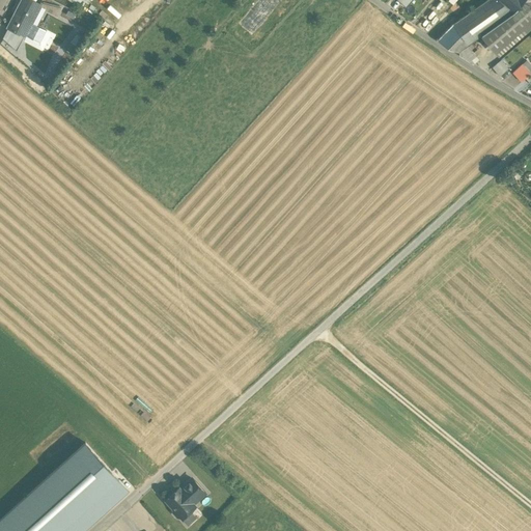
[(40,5),(30,0),(21,0),(7,27),(19,33),(20,32),(26,35),(32,23),(40,6),(40,5)]
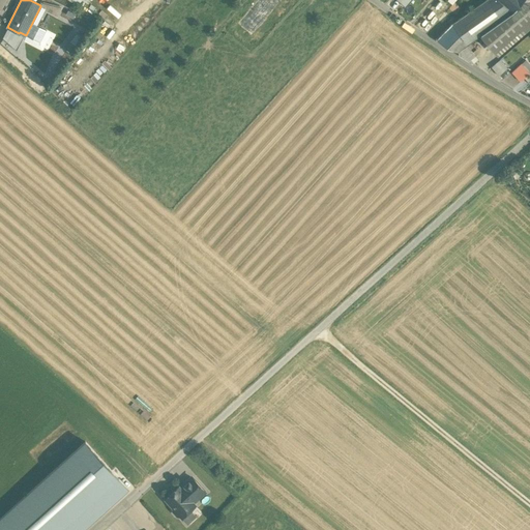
[(61,4),(53,0),(42,0),(40,5),(40,6),(56,15),(61,4)]
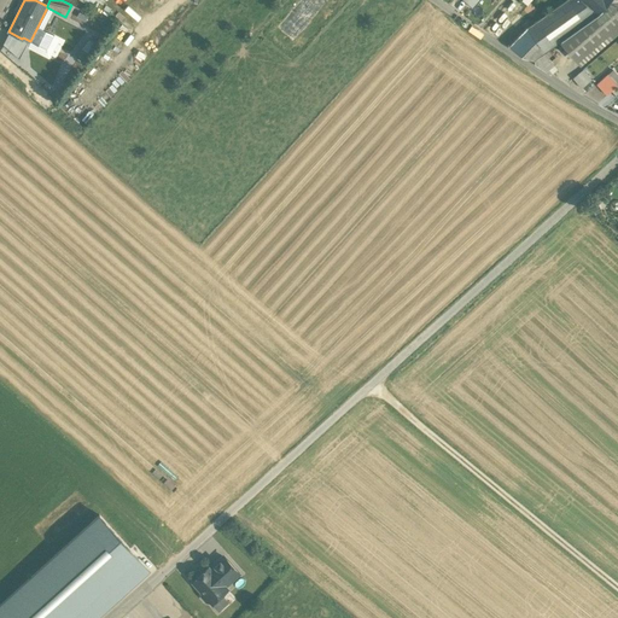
[(564,0),(526,27),(508,45),(522,54),(535,59),(544,53),(561,41),(578,28),(596,16),(599,13),(598,13),(590,7),(581,0),(564,0)]
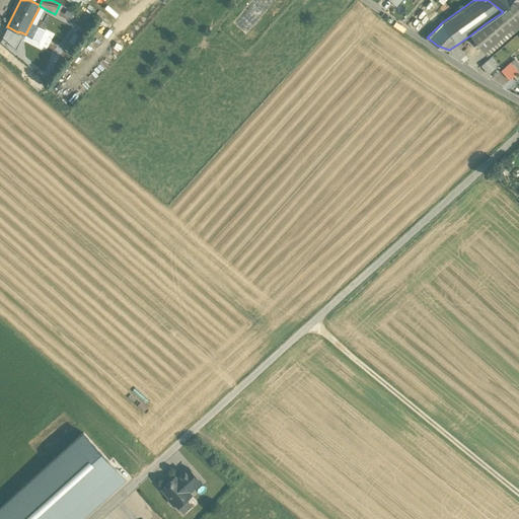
[(502,0),(501,0),(496,6),(502,11),(508,6),(502,0)]
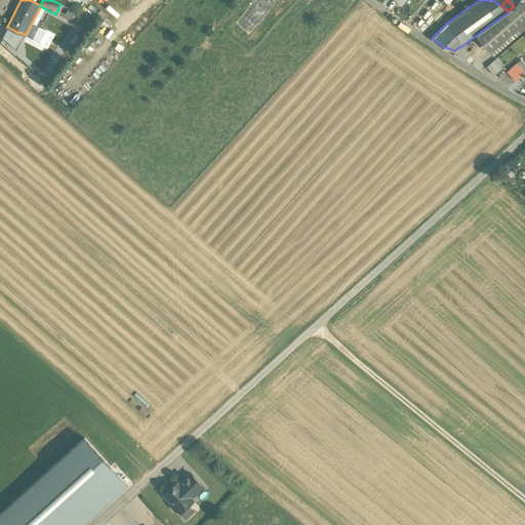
[(524,0),(518,0),(515,5),(524,12),(524,0)]
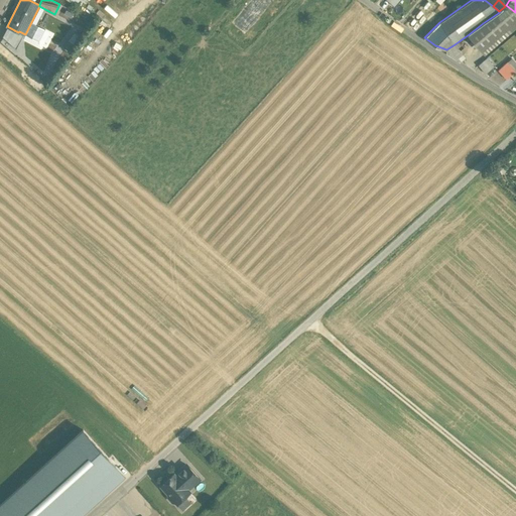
[(515,12),(506,5),(505,6),(499,11),(500,11),(498,13),(515,26),(515,12)]
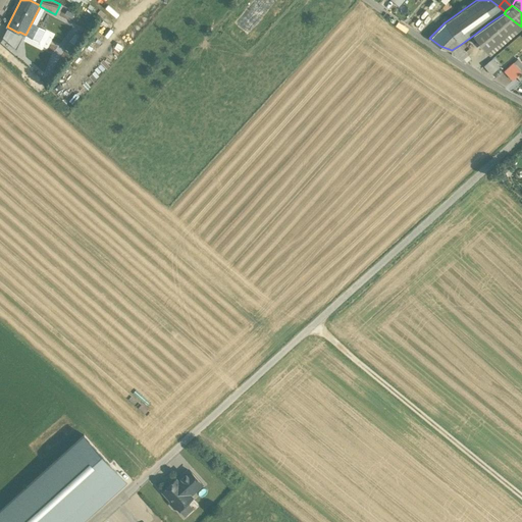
[(488,23),(474,35),(485,49),(499,39),(514,25),(521,27),(504,13),(488,23)]
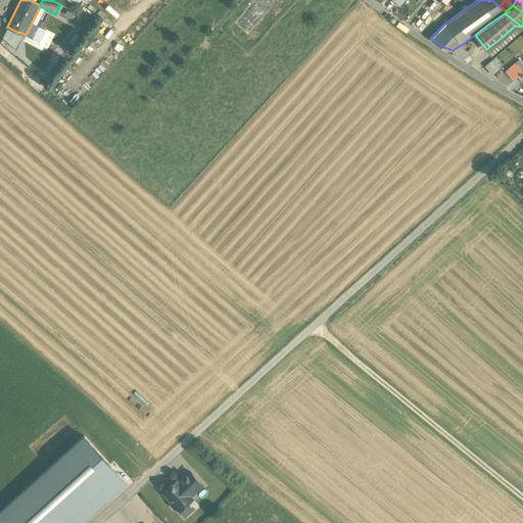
[(54,35),(32,22),(26,35),(25,35),(48,47),(54,35)]
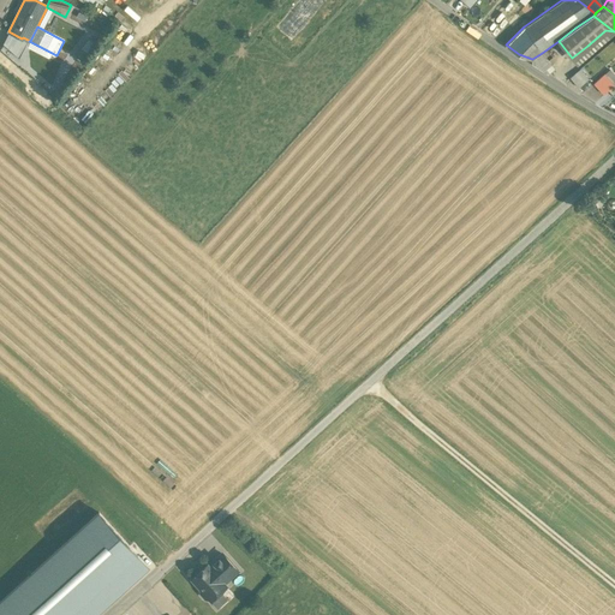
[(548,75),(555,69),(542,53),(532,59),(532,64),(548,75)]
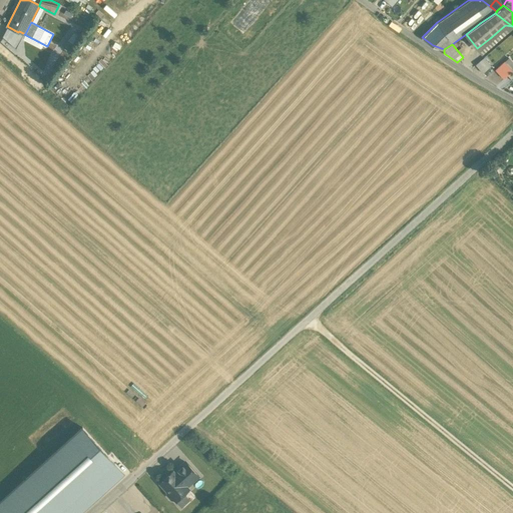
[(484,58),(476,65),(483,73),(491,66),(484,58)]
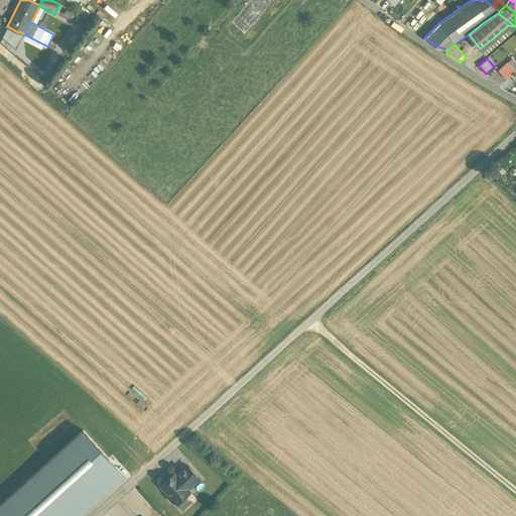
[(508,61),(507,61),(499,71),(507,80),(515,71),(508,61)]
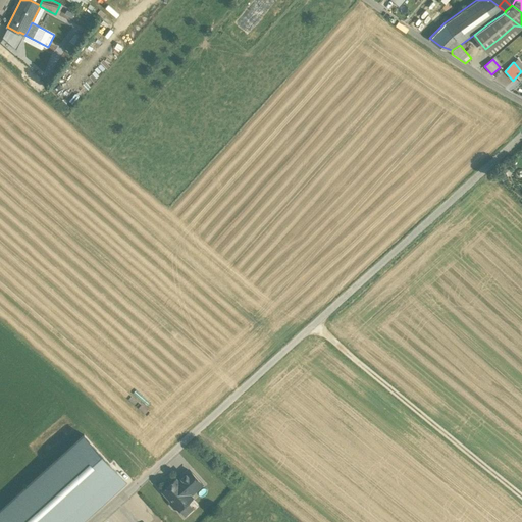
[(77,521),(123,481),(83,436),(0,510),(0,520),(1,521),(77,521)]
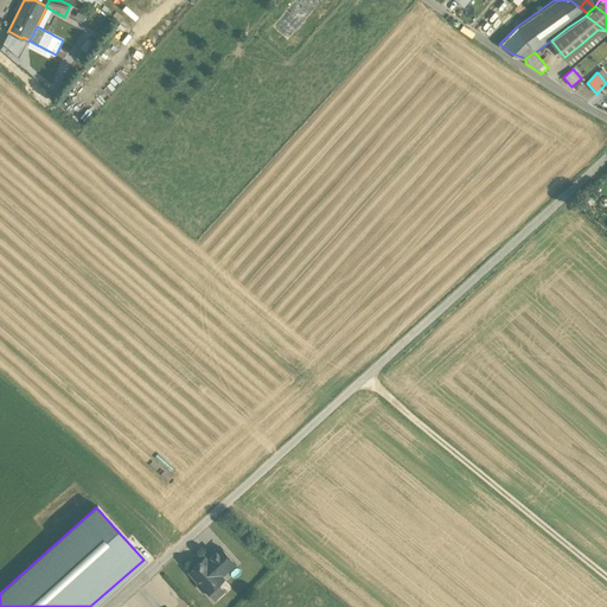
[(219,547),(205,558),(190,572),(198,581),(198,585),(203,590),(206,590),(208,592),(217,583),(223,579),(221,575),(234,563),(219,547)]
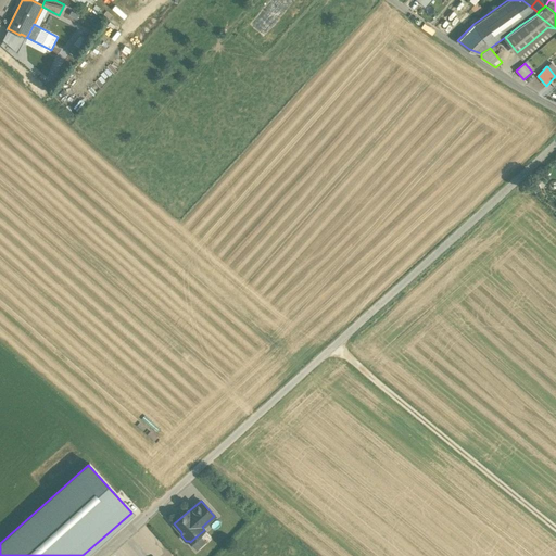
[(199,534),(190,542),(197,548),(205,541),(199,534)]
